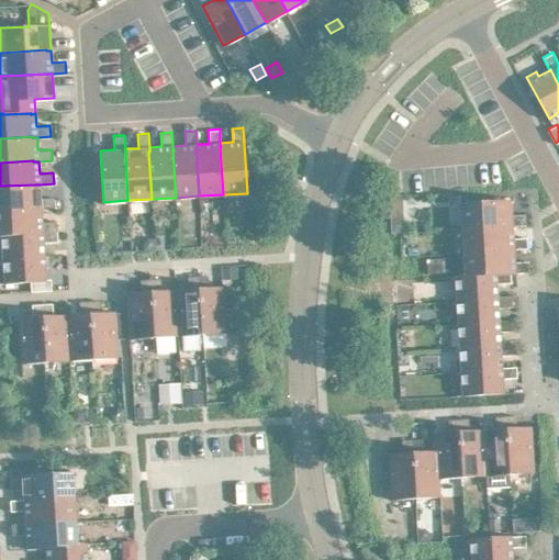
[(0,210),(36,208),(36,209),(42,209),(55,208),(54,197),(41,198),(40,185),(35,185),(0,186),(0,210)]
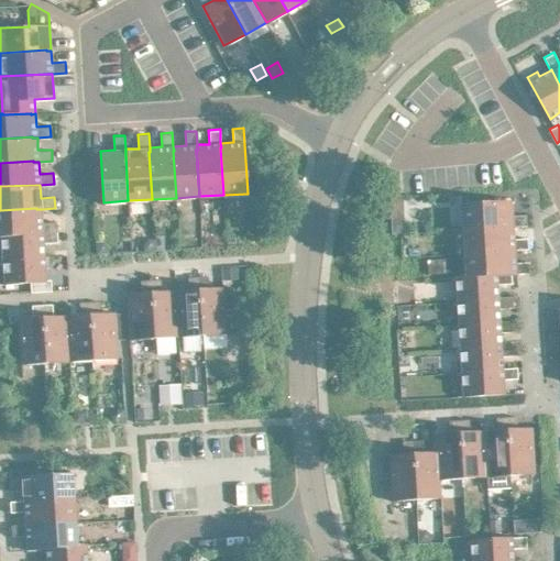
[(460,204),(461,228),(508,224),(508,226),(513,226),(527,224),(526,213),(513,213),(512,200),(460,204)]
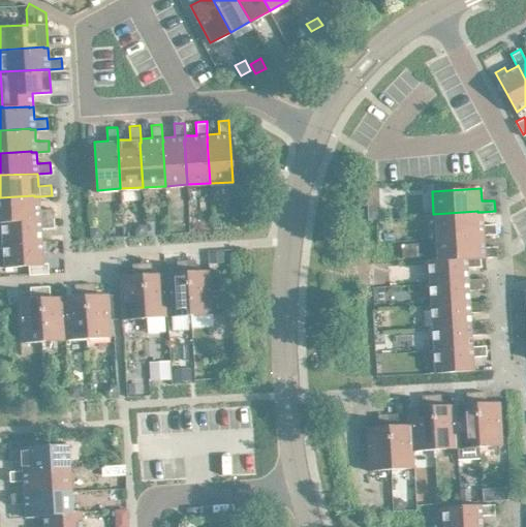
[(0,221),(1,221),(1,220),(54,217),(53,207),(39,208),(39,196),(34,196),(34,195),(0,197),(0,221)]
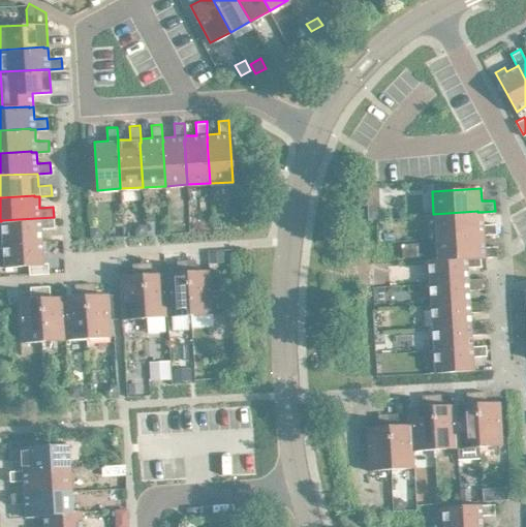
[(379,196),(367,196),(368,219),(380,218),(379,196)]
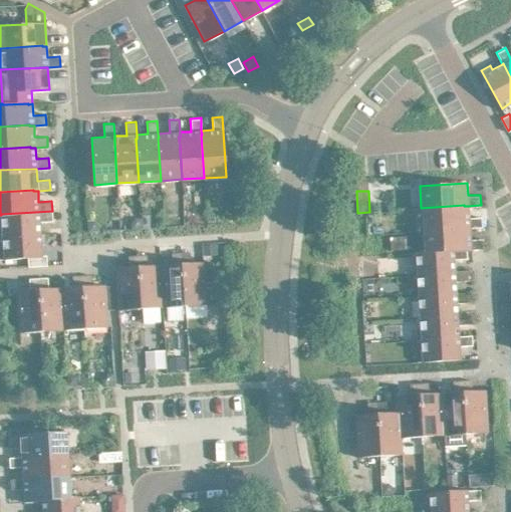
[(421,208),(422,230),(465,227),(470,227),(482,226),(481,216),(469,217),(468,206),(464,206),(464,205),(421,208)]
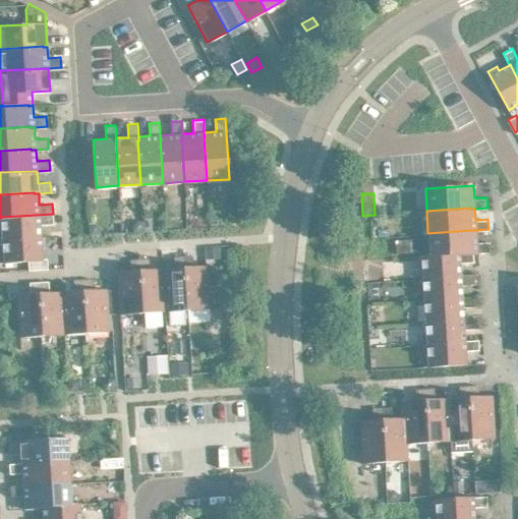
[(1,217),(1,218),(2,238),(41,236),(41,235),(41,224),(53,223),(53,214),(1,217)]
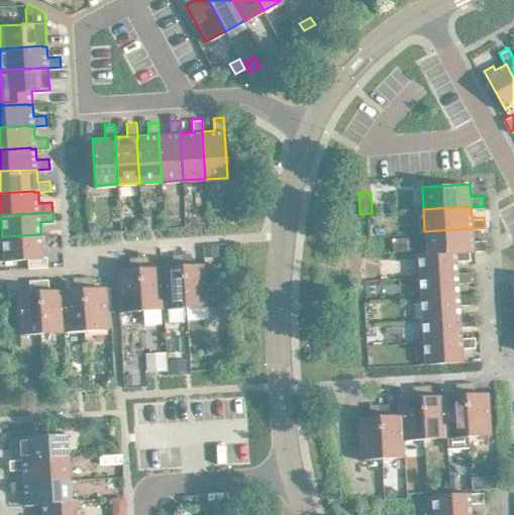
[(135,218),(131,222),(132,229),(142,228),(142,218),(135,218)]
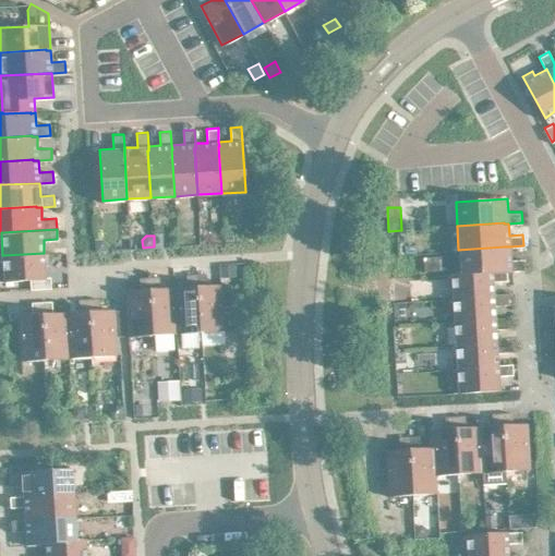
[(103,238),(95,238),(95,251),(108,251),(108,244),(103,238)]
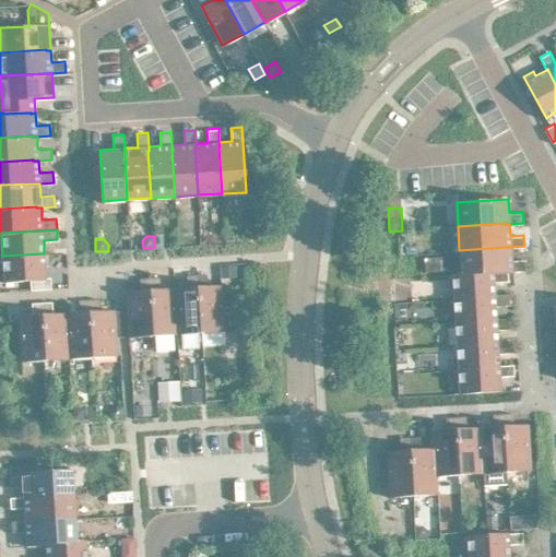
[(459,250),(460,272),(465,272),(465,273),(507,271),(525,270),(525,259),(511,260),(511,247),(506,247),(459,250)]
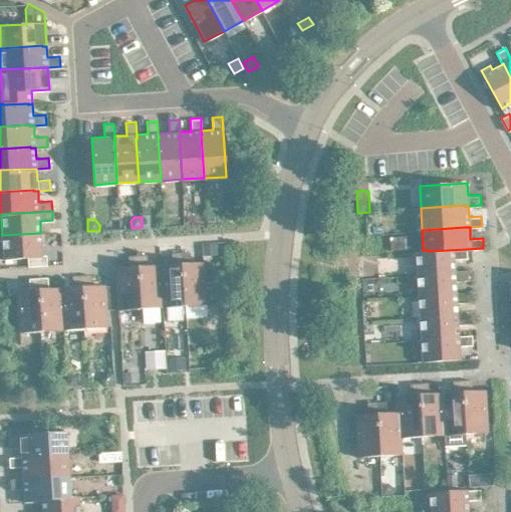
[(40,233),(2,235),(3,257),(0,257),(0,258),(27,256),(28,265),(46,264),(46,254),(42,255),(41,242),(45,242),(45,232),(40,232),(40,233)]
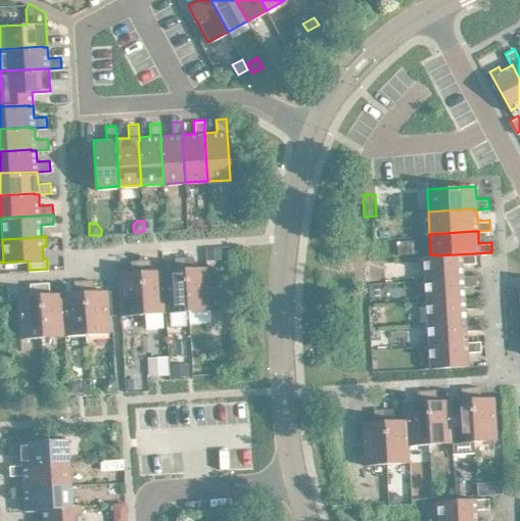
[(423,255),(424,278),(463,276),(463,275),(462,264),(475,263),(474,253),(435,255),(435,254),(430,254),(423,255)]
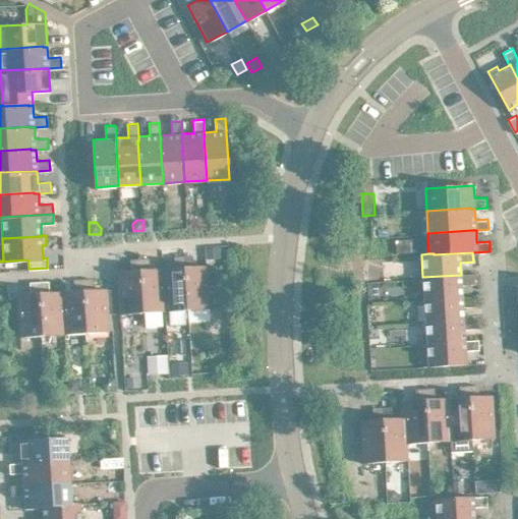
[(174,268),(162,269),(164,309),(186,308),(182,254),(173,255),(174,268)]
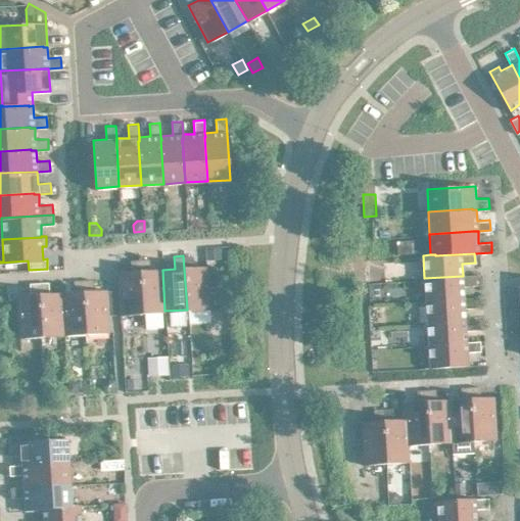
[(193,255),(183,255),(187,310),(209,308),(207,267),(194,268),(193,255)]
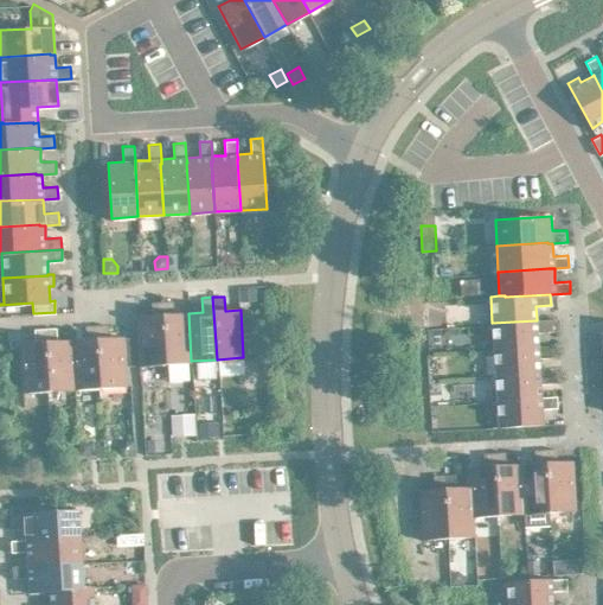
[(173,299),(161,300),(166,362),(191,361),(188,313),(173,313),(173,299)]
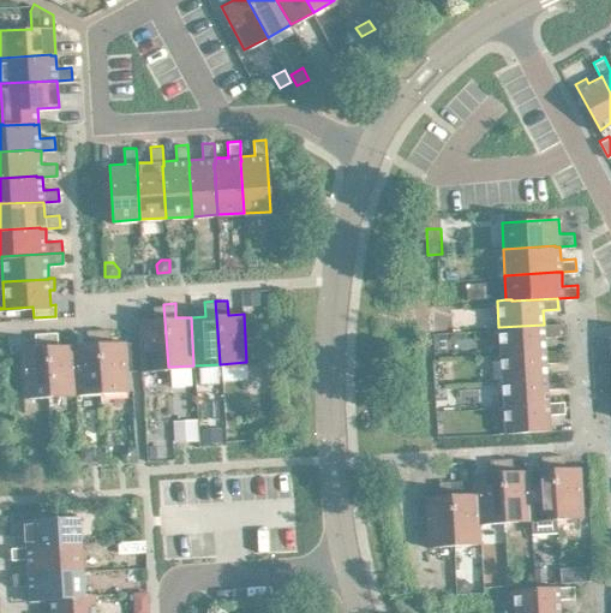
[(168,367),(163,304),(153,305),(154,320),(138,320),(141,369),(168,367)]
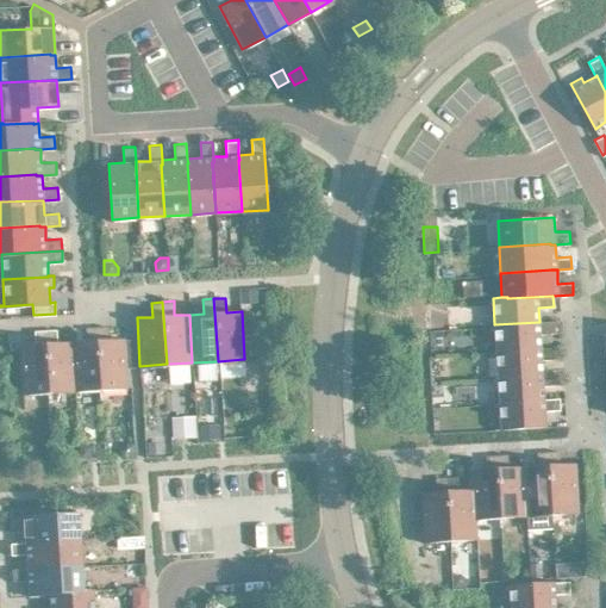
[(494,324),(495,351),(541,347),(539,333),(555,332),(555,320),(539,321),(539,322),(494,324)]
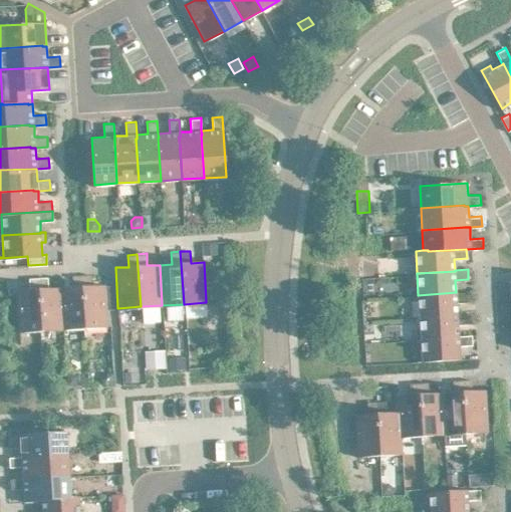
[(90,273),(81,274),(84,327),(106,325),(104,285),(91,286),(90,273)]
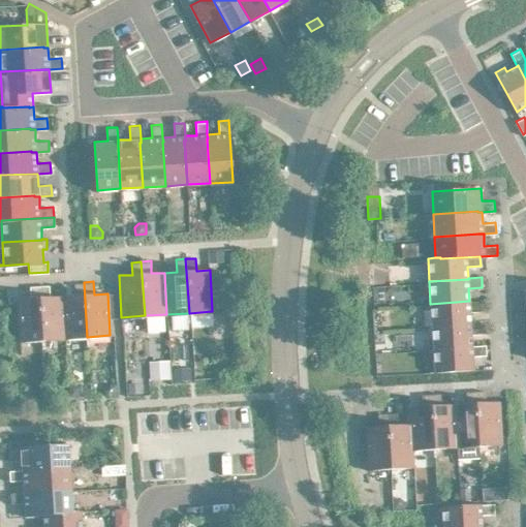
[(74,296),(62,296),(65,338),(87,337),(84,282),(74,283),(74,296)]
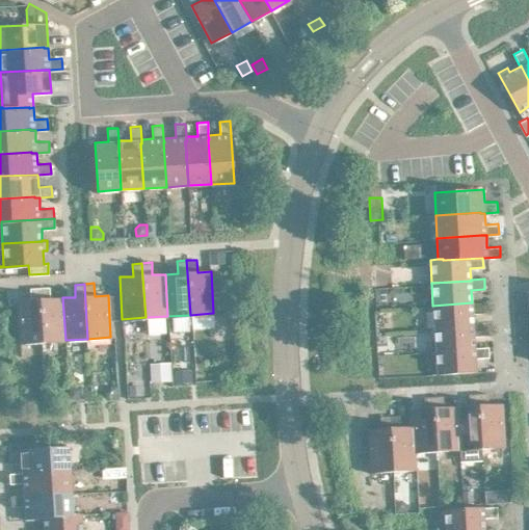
[(49,286),(40,287),(43,341),(65,340),(62,297),(50,298),(49,286)]
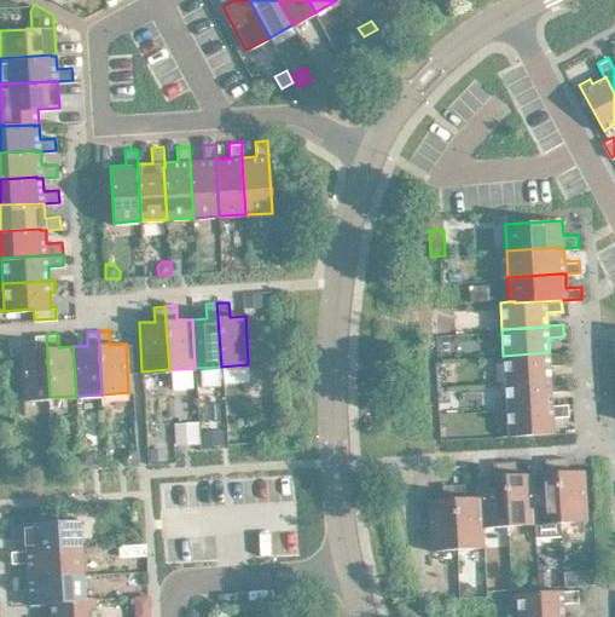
[(50,397),(46,334),(34,334),(35,349),(19,350),(23,398),(50,397)]
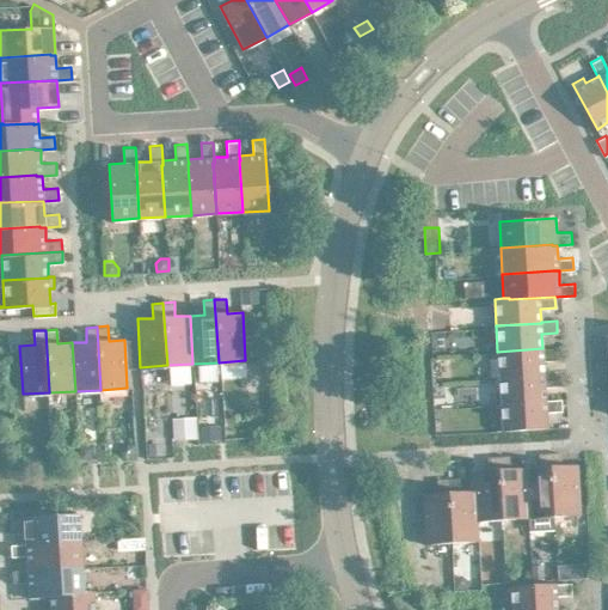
[(18,331),(7,331),(7,342),(19,342),(18,331)]
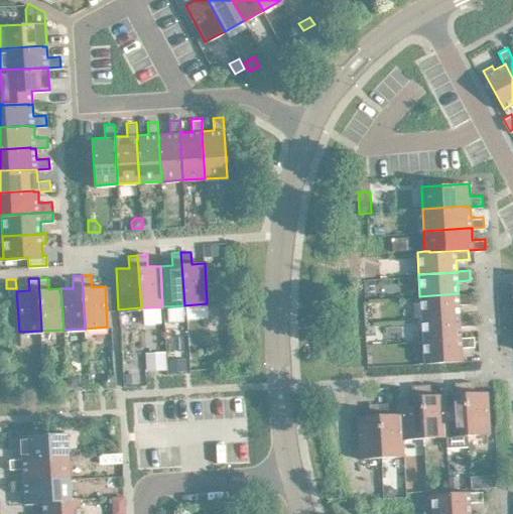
[(419,296),(421,317),(459,315),(459,314),(459,303),(472,302),(471,292),(458,293),(419,296)]
